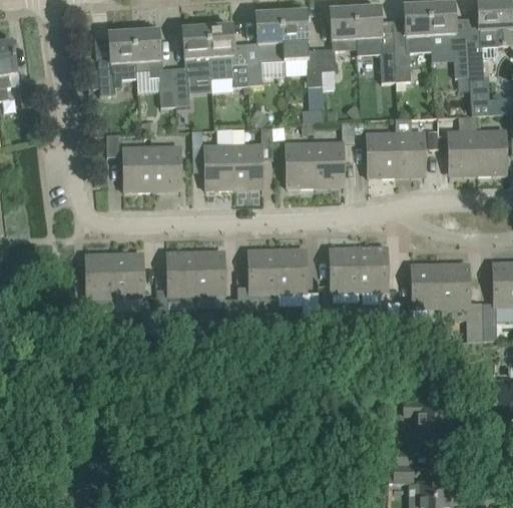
[(468,43),(470,77),(471,103),(472,115),(510,113),(512,112),(512,96),(506,96),(506,98),(489,99),(488,76),(484,76),(482,57),(494,57),(497,54),(496,44),(510,44),(510,29),(509,1),(477,2),(479,42),(468,43)]
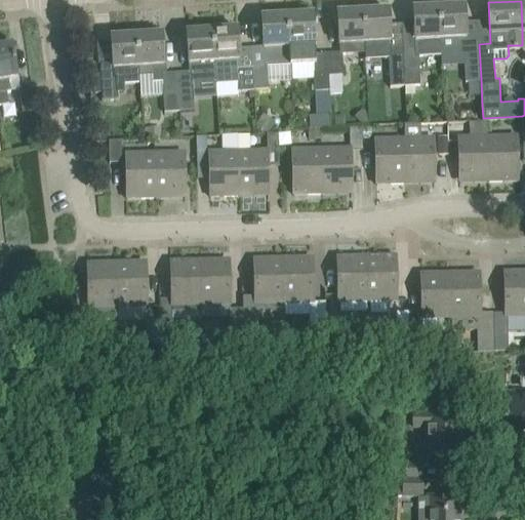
[(465,45),(465,35),(466,35),(463,4),(439,5),(441,52),(442,63),(463,62),(465,68),(466,80),(481,79),(479,44),(465,45)]
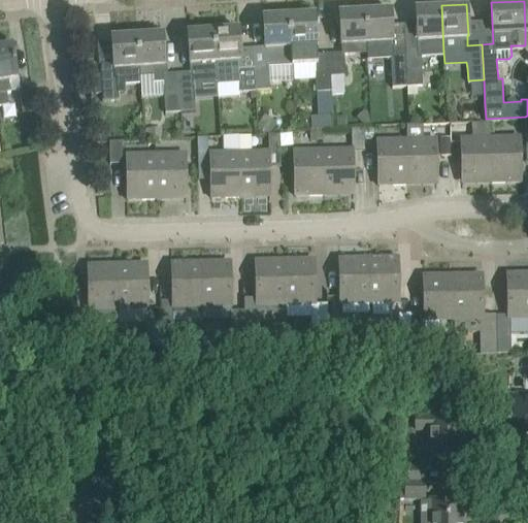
[(407,84),(422,83),(421,54),(443,53),(441,5),(415,6),(418,46),(405,46),(407,84)]
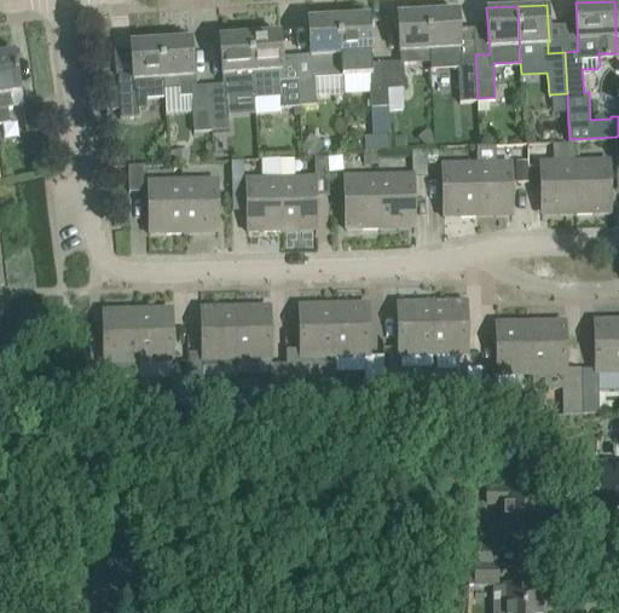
[(431,47),(460,46),(458,10),(428,11),(431,47)]
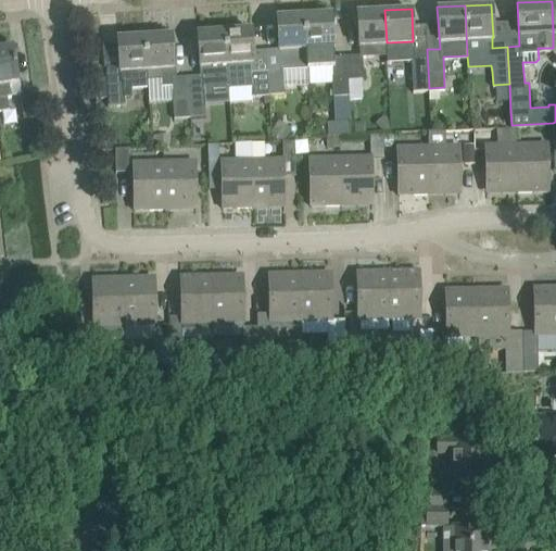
[(387,42),(384,10),(356,11),(359,53),(359,54),(362,54),(373,53),(373,44),(387,42)]
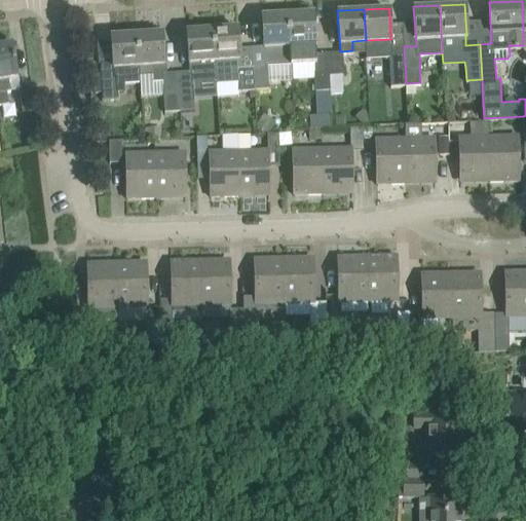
[(315,51),(313,12),(288,13),(290,64),(313,63),(314,89),(330,88),(329,73),(328,50),(315,51)]
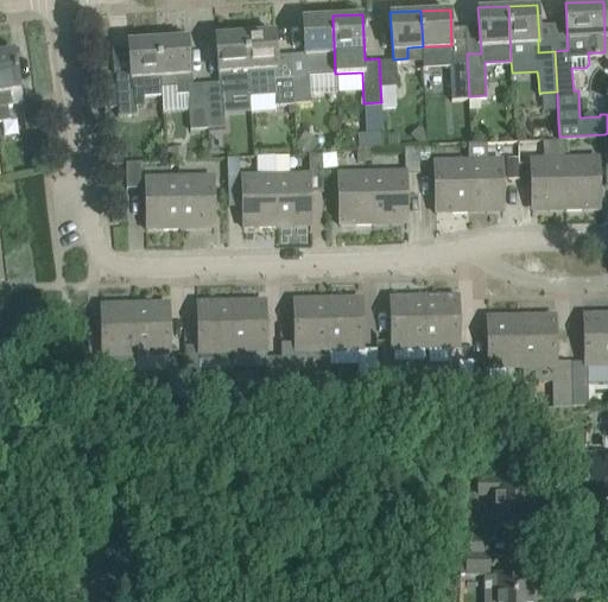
[(335,74),(333,16),(303,17),(304,51),(290,52),(291,75),(292,101),(310,100),(309,76),(335,74)]
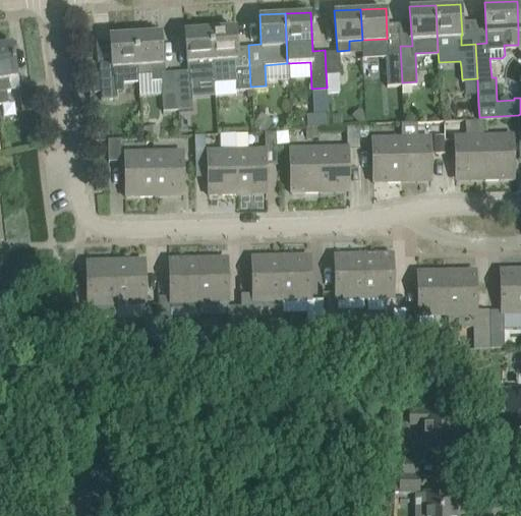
[(237,46),(235,26),(210,27),(214,80),(236,79),(237,88),(250,87),(249,64),(248,45),(237,46)]
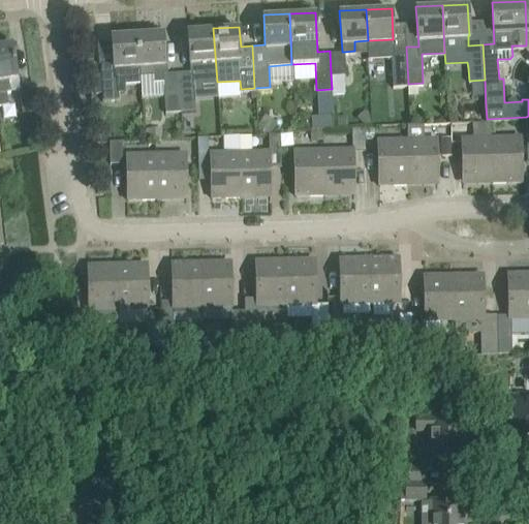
[(217,82),(213,28),(187,30),(190,61),(191,61),(191,70),(178,71),(179,93),(180,110),(196,109),(195,84),(217,82)]
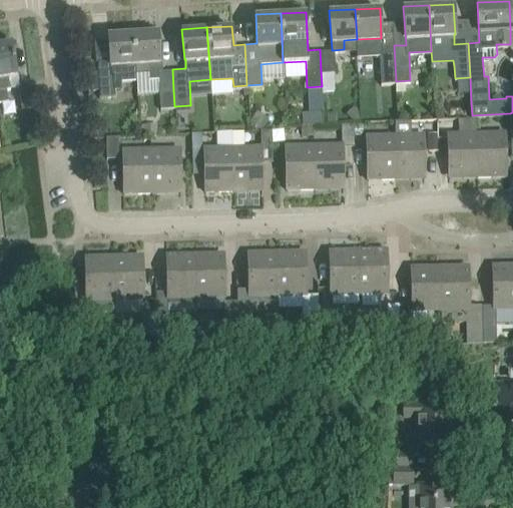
[(162,69),(161,61),(160,61),(158,31),(133,32),(135,62),(136,72),(149,71),(149,78),(158,77),(160,107),(174,106),(173,90),(172,69),(162,69)]
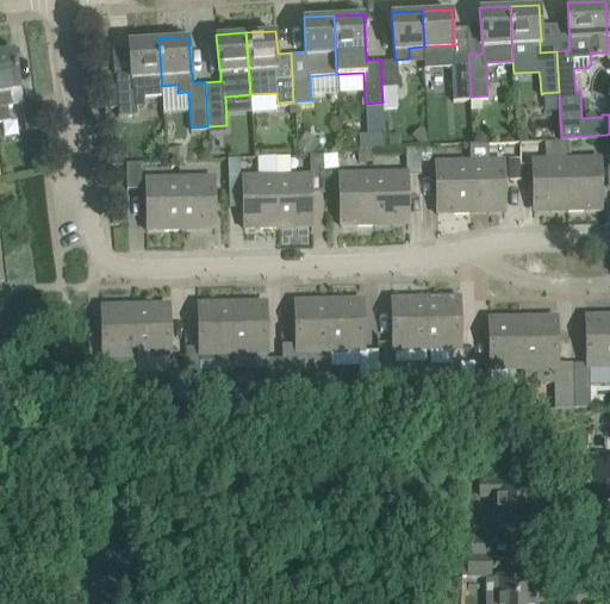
[(117,82),(109,83),(110,104),(118,103),(119,113),(137,112),(137,104),(145,104),(144,94),(162,93),(162,86),(161,74),(159,38),(129,41),(130,69),(116,70),(117,82)]
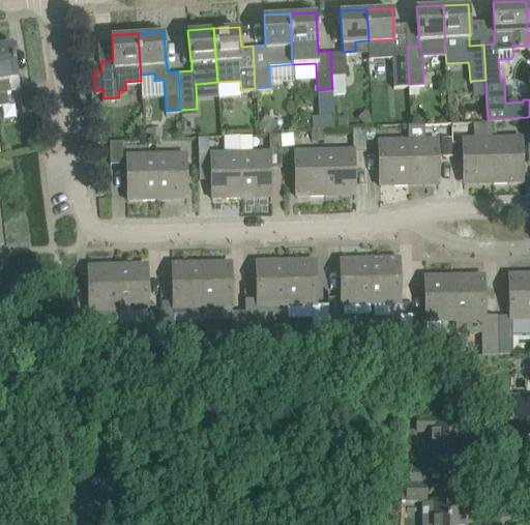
[(0,103),(9,101),(7,90),(11,89),(9,78),(18,76),(12,42),(0,44),(0,103)]
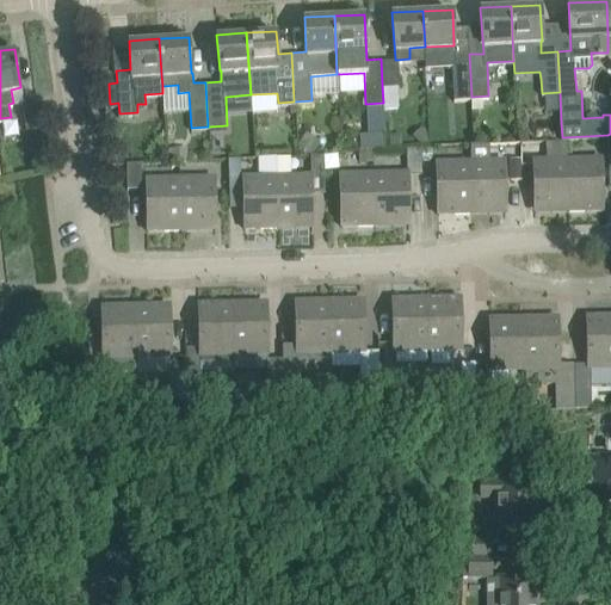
[(471,97),(469,54),(452,55),(455,98),(471,97)]
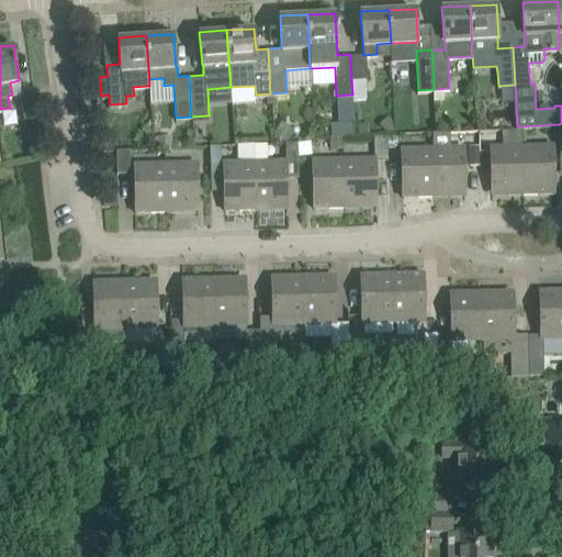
[(363,54),(350,54),(351,78),(366,77),(367,78),(366,55),(363,55),(363,54)]
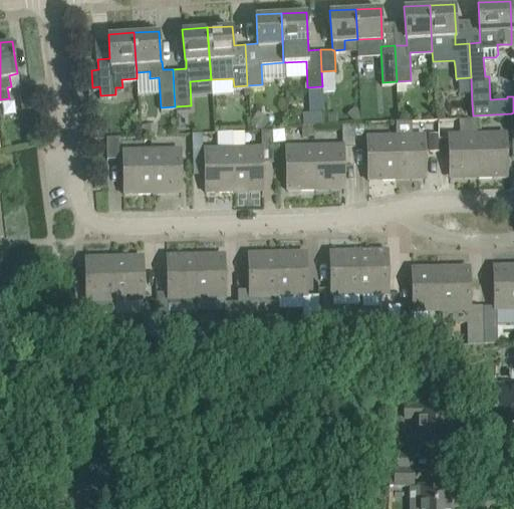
[(141,121),(141,135),(156,134),(156,120),(141,121)]
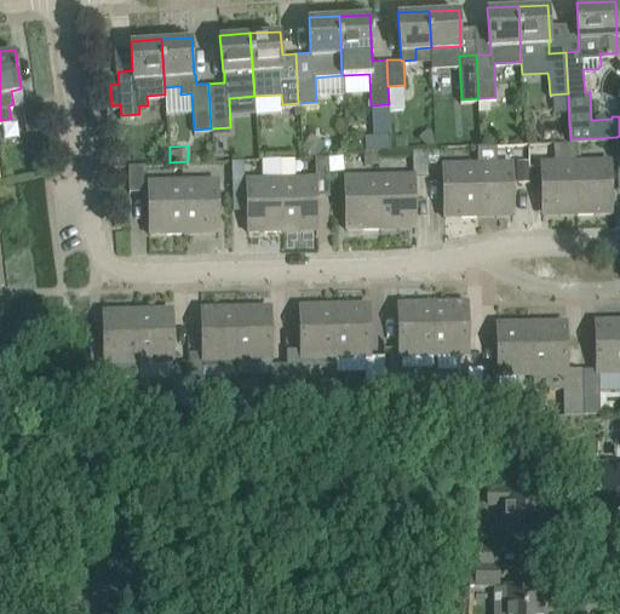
[(380,150),(365,150),(365,161),(380,161),(380,150)]
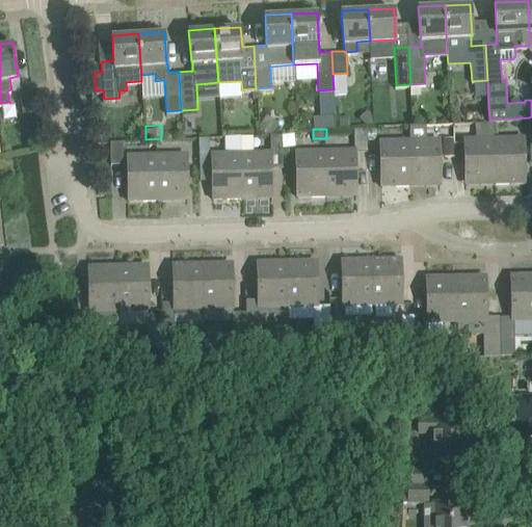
[(271,148),(283,147),(283,132),(271,133),(271,148)]
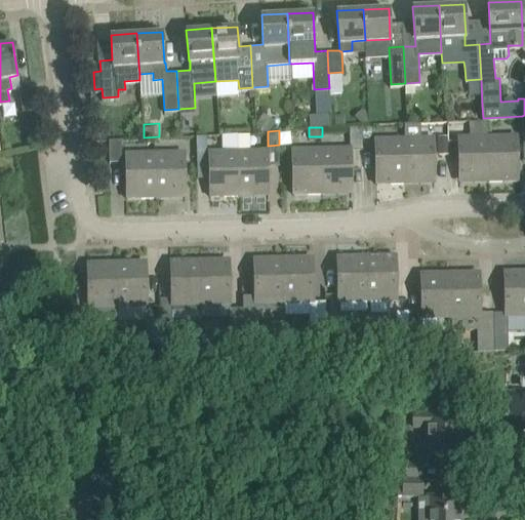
[(208,134),(199,134),(199,160),(209,160),(208,150),(208,134)]
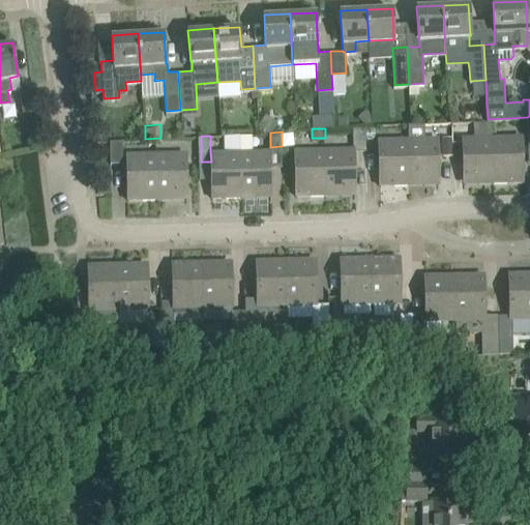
[(491,136),(463,137),(464,175),(492,175),(491,143),(491,136)]
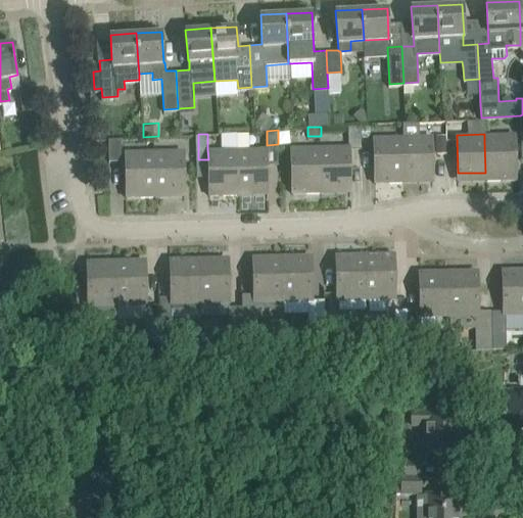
[(431,135),(403,136),(403,142),(405,174),(433,174),(431,135)]
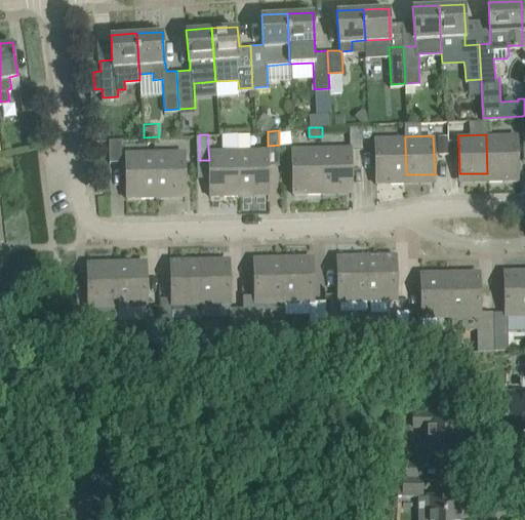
[(445,135),(437,135),(437,144),(438,152),(446,152),(445,135)]
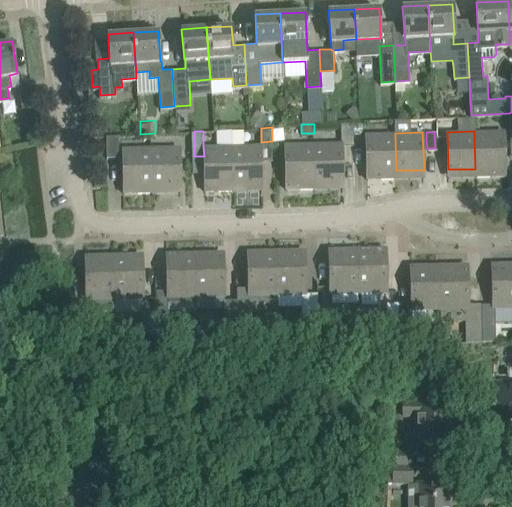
[(106,156),(118,156),(118,134),(106,135),(106,156)]
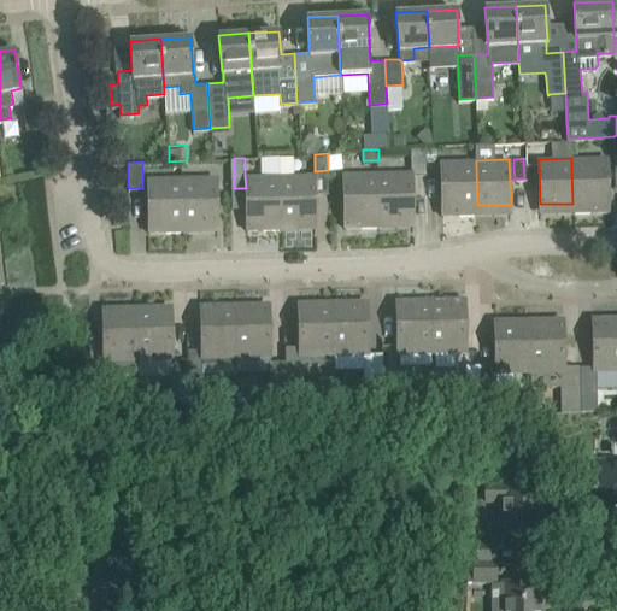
[(607,165),(571,166),(573,204),(573,210),(609,210),(607,165)]
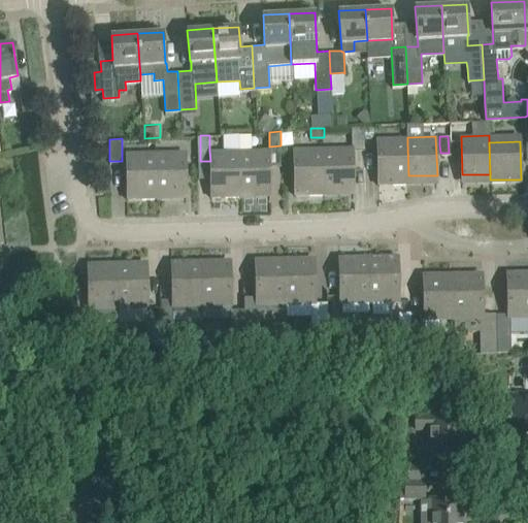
[(407,143),(377,144),(378,183),(408,182),(408,175),(407,143)]
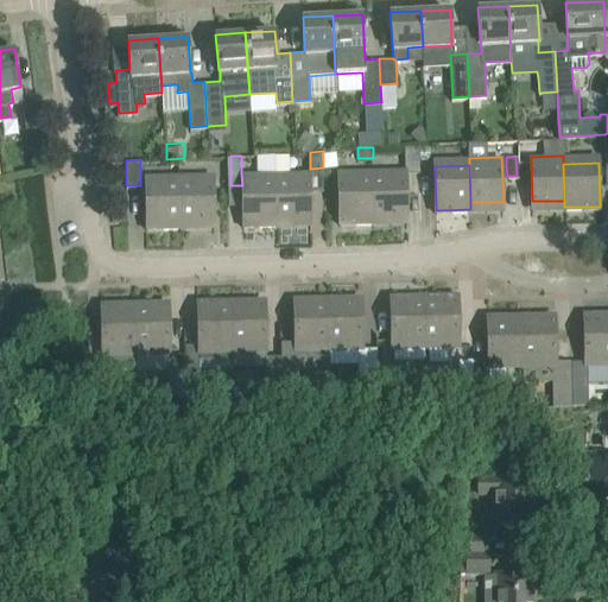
[(405,169),(373,170),(374,215),(407,214),(406,190),(405,169)]
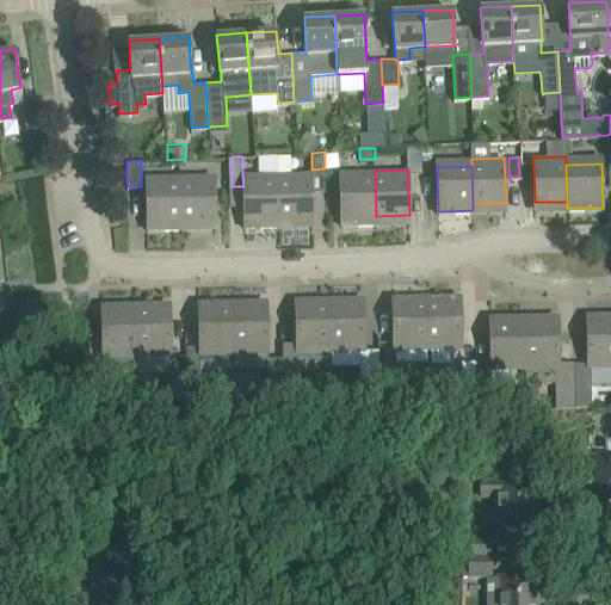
[(312,172),(278,173),(278,181),(279,217),(313,217),(312,193),(312,172)]
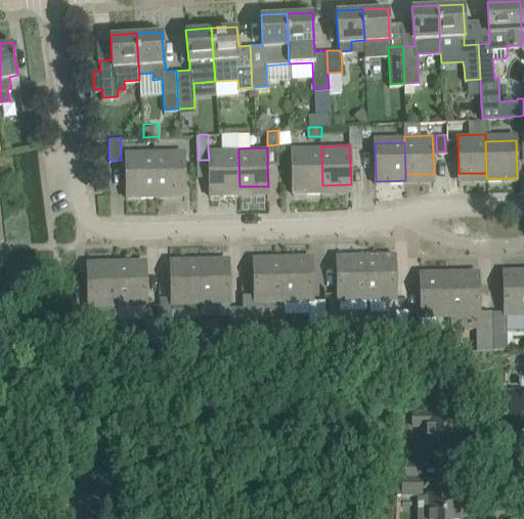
[(183,149),(156,150),(156,158),(156,188),(184,188),(184,168),(183,149)]
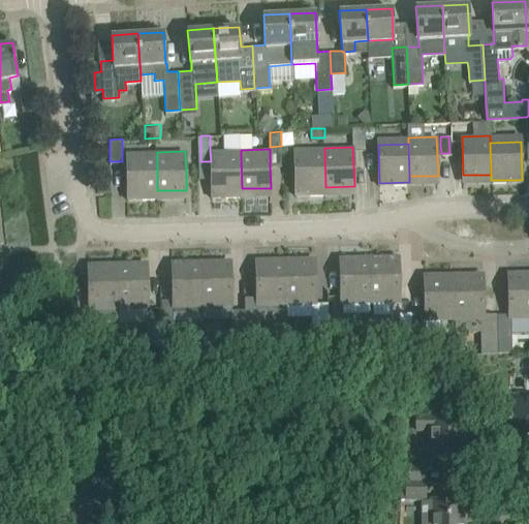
[(324,155),(294,155),(296,193),(325,192),(325,187),(324,155)]
